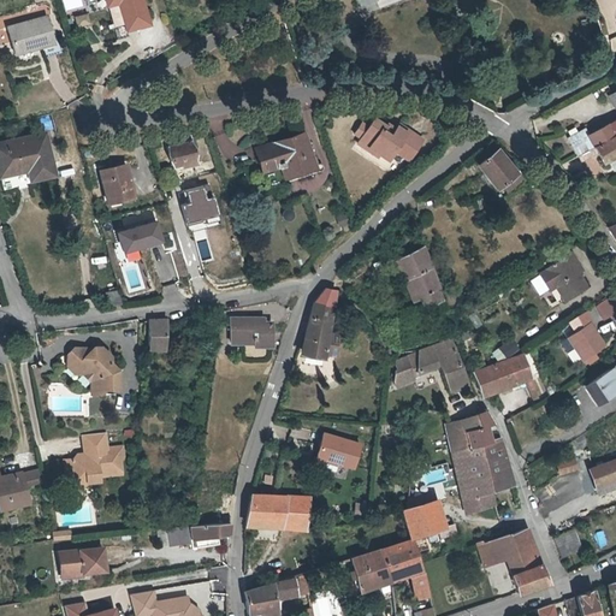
[(132,25),(125,0),(102,0),(104,5),(114,1),(122,28),(132,25)]
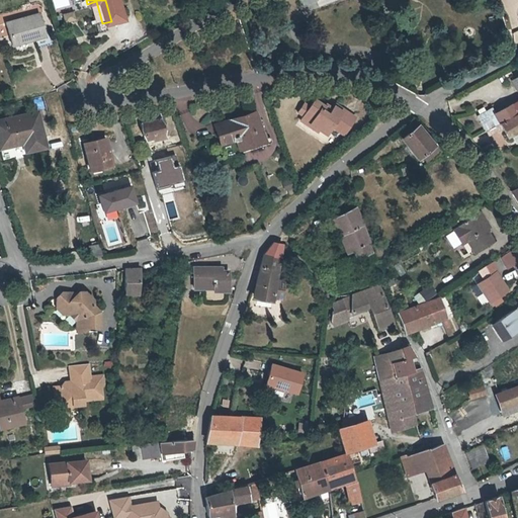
[(105,0),(111,21),(120,18),(115,0),(105,0)]
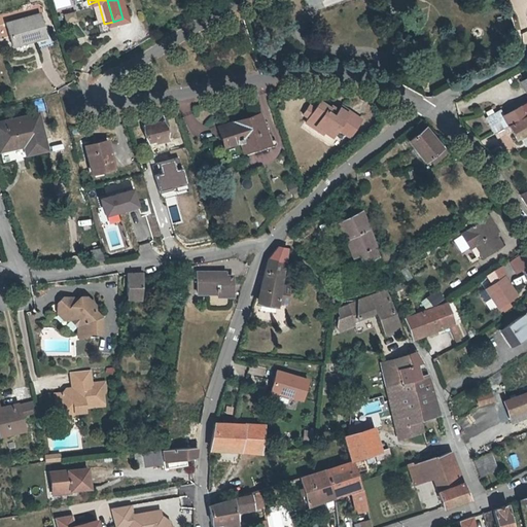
[(64,14),(65,22),(75,21),(74,12),(64,14)]
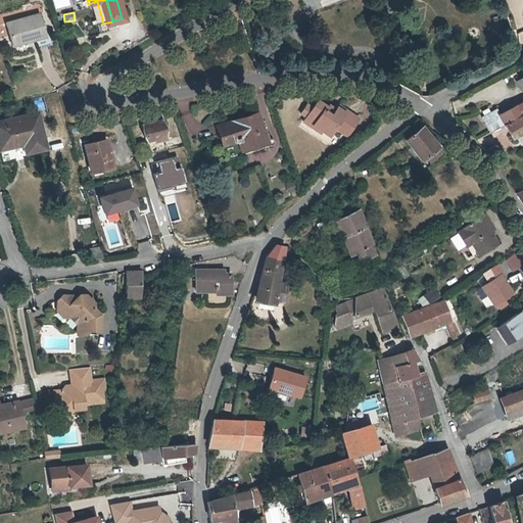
[(42,36),(36,14),(3,24),(9,44),(42,36)]
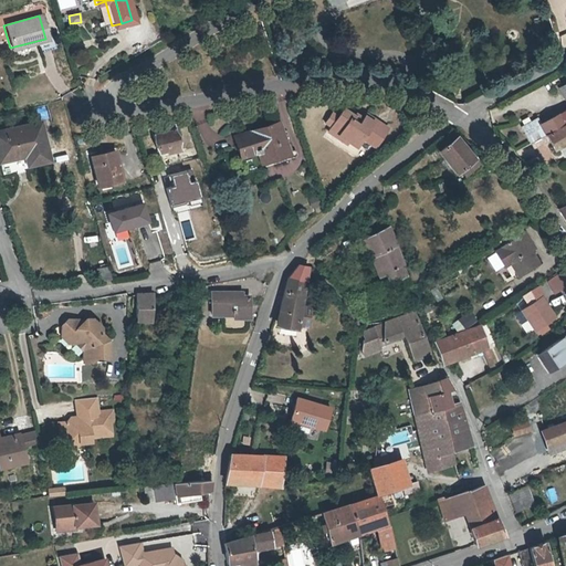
[(344,108),(343,111),(338,116),(331,127),(339,132),(337,134),(356,147),(362,138),(375,147),(387,129),(387,128),(366,114),(363,119),(359,125),(353,121),(355,116),(344,108)]
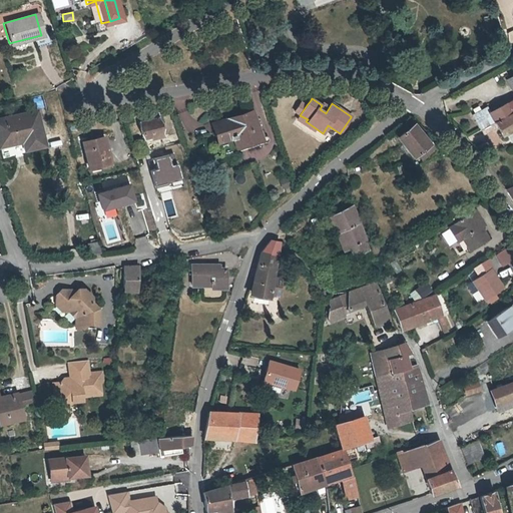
[(512,98),(490,110),(487,107),(484,109),(482,106),(473,111),(482,128),(495,121),(512,111),(512,98)]
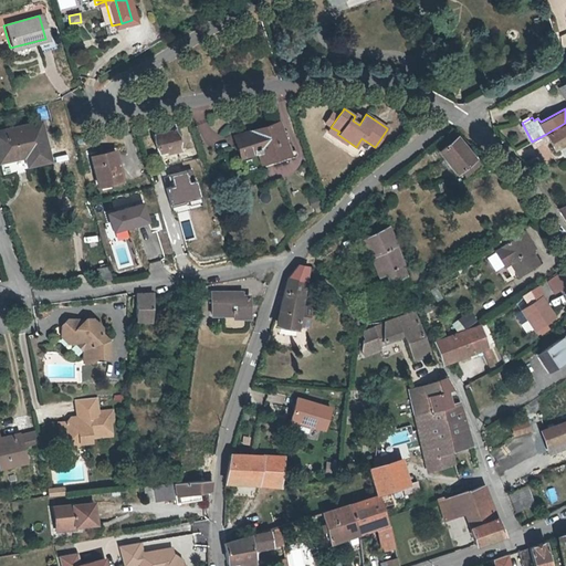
[(331,127),(338,116),(332,113),(325,123),(331,127)]
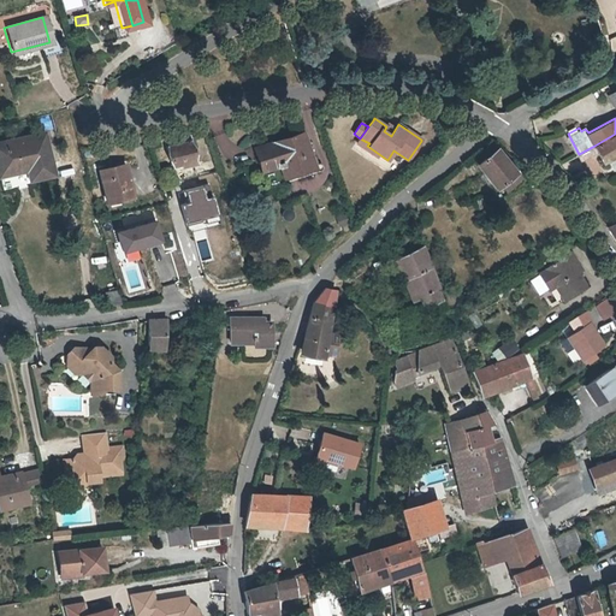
[(391,136),(395,130),(388,125),(386,126),(384,131),(391,136)]
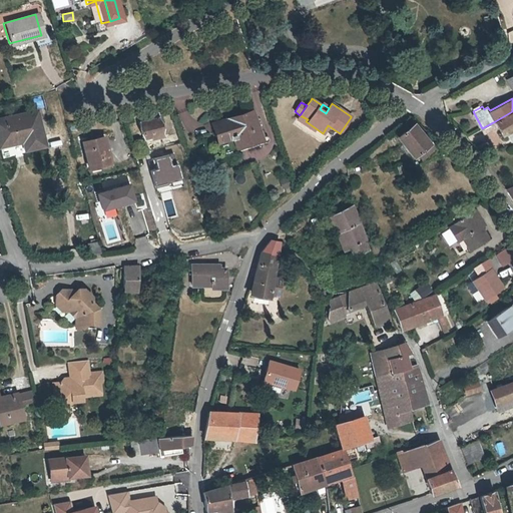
[(210,122),(216,142),(232,137),(235,145),(262,137),(252,109),(210,122)]
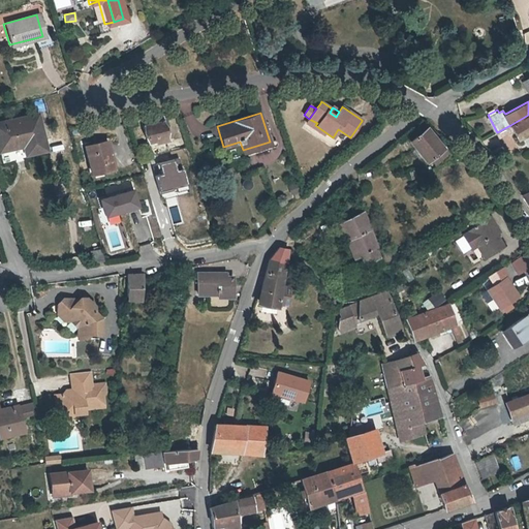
[(0,123),(0,146),(1,150),(23,145),(25,154),(45,149),(37,115),(0,123)]
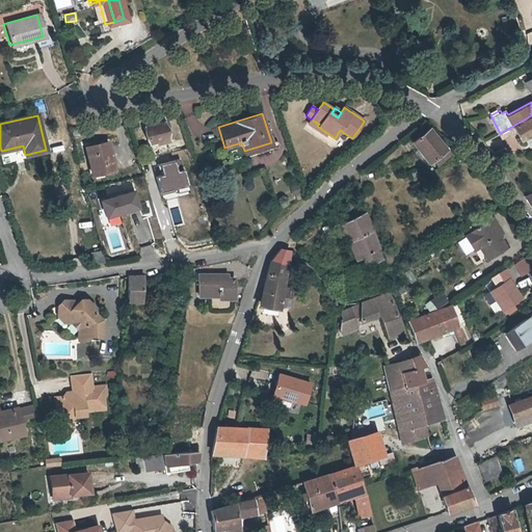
[(531,115),(513,126),(516,130),(521,140),(531,134),(531,115)]
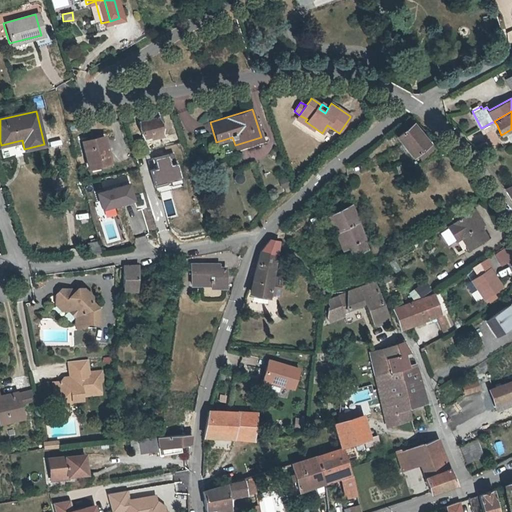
[(132,119),(130,113),(123,115),(125,121),(132,119)]
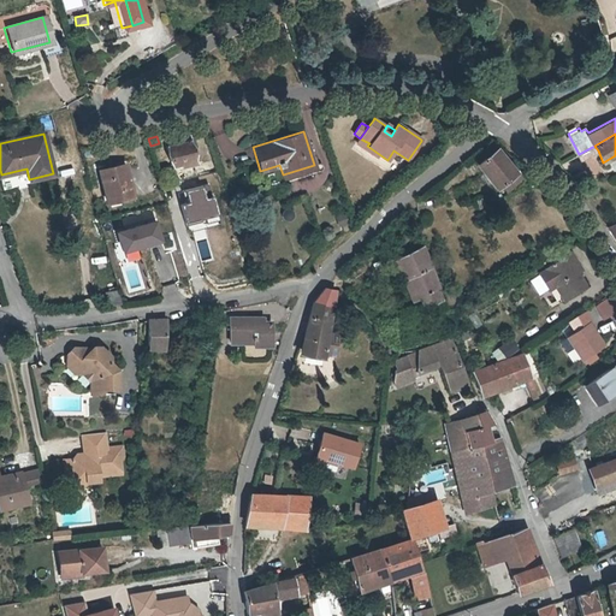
[(369,143),(360,138),(356,143),(385,163),(388,160),(367,146),(369,143)]
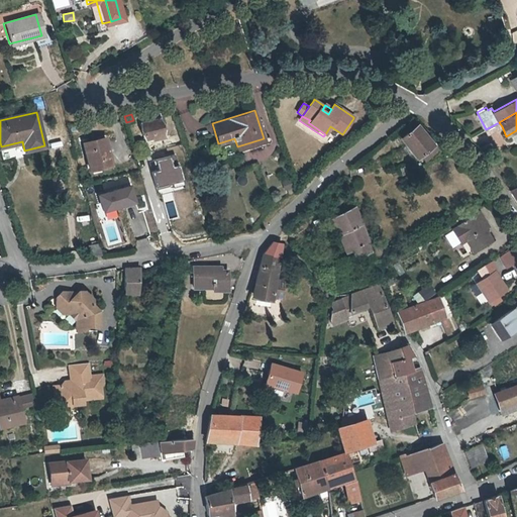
[(140,121),(143,139),(152,137),(153,140),(165,137),(161,118),(140,121)]
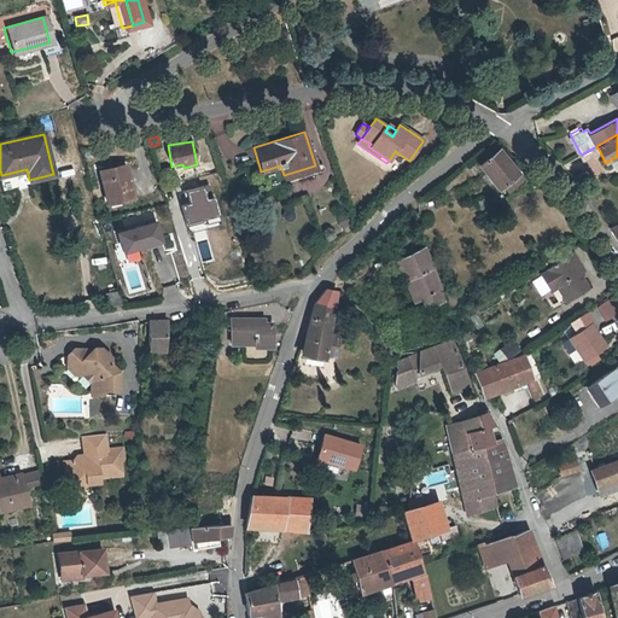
[(596,146),(581,155),(583,161),(600,151),(596,146)]
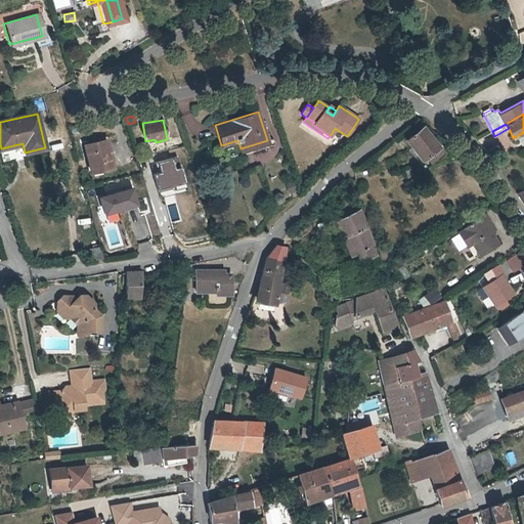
[(438,146),(423,126),(405,139),(422,160),(426,156),(431,162),(443,153),(438,146)]
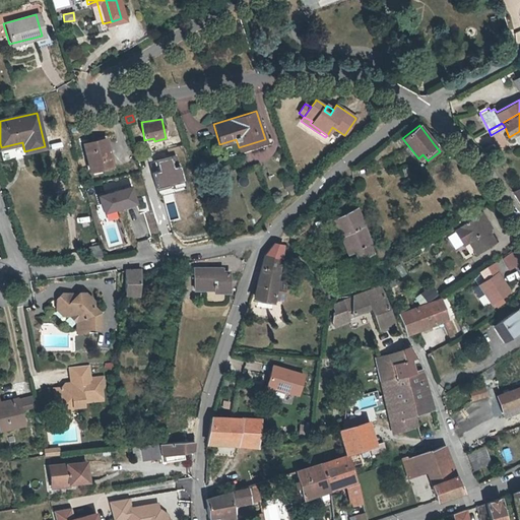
[(113,167),(106,139),(84,145),(90,173),(113,167)]
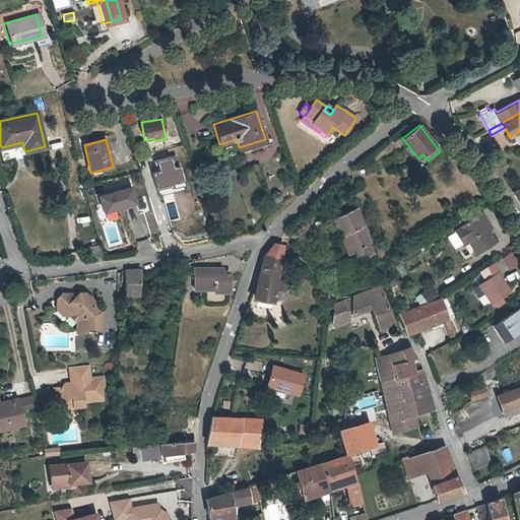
[(133,188),(99,193),(102,213),(136,208),(133,188)]
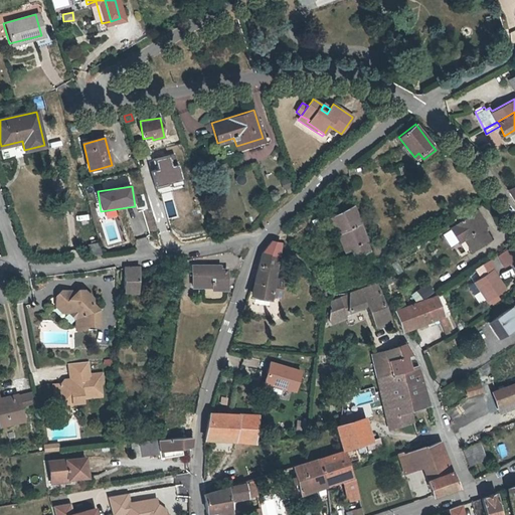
[(330,216),(336,234),(344,231),(350,247),(354,258),(368,251),(364,242),(366,241),(353,205),(330,216)]
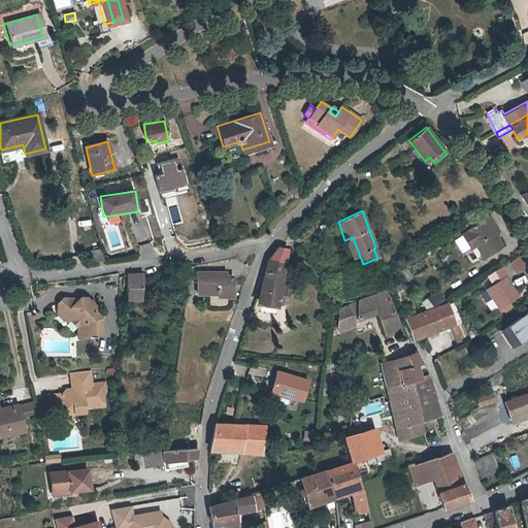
[(467,228),(467,229),(475,243),(483,256),(484,257),(503,244),(496,233),(492,226),(495,224),(490,215),(467,228)]
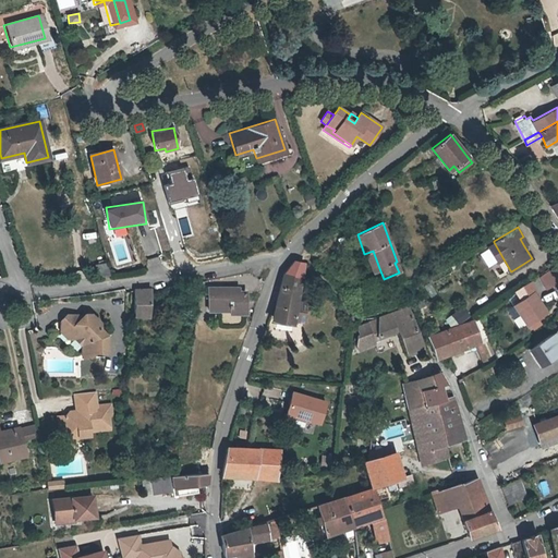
[(494,242),(489,245),(498,261),(502,257),(494,242)]
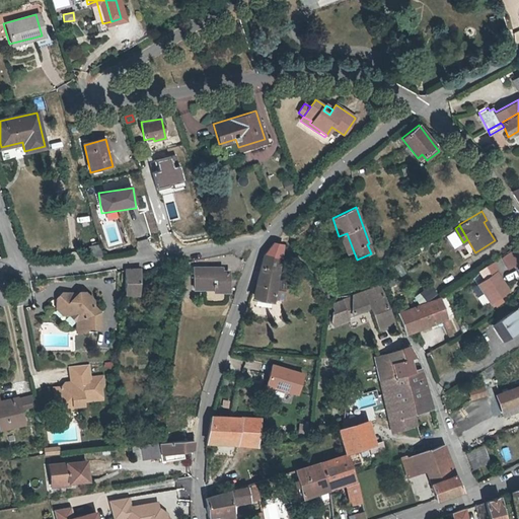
[(131,230),(126,231),(131,244),(135,243),(131,230)]
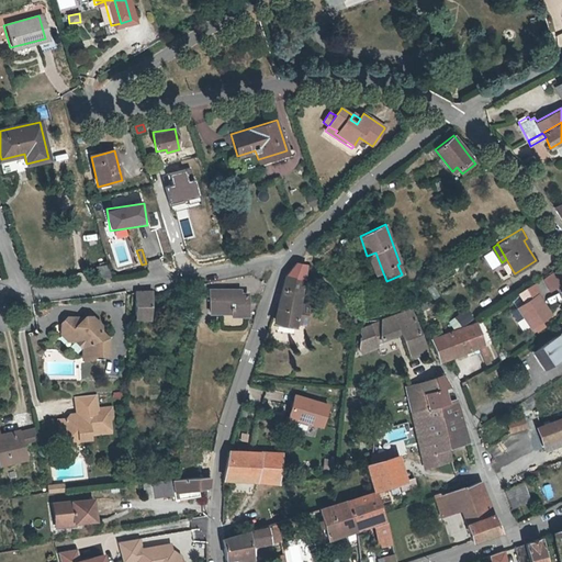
[(375,253),(367,256),(373,273),(382,270),(375,253)]
